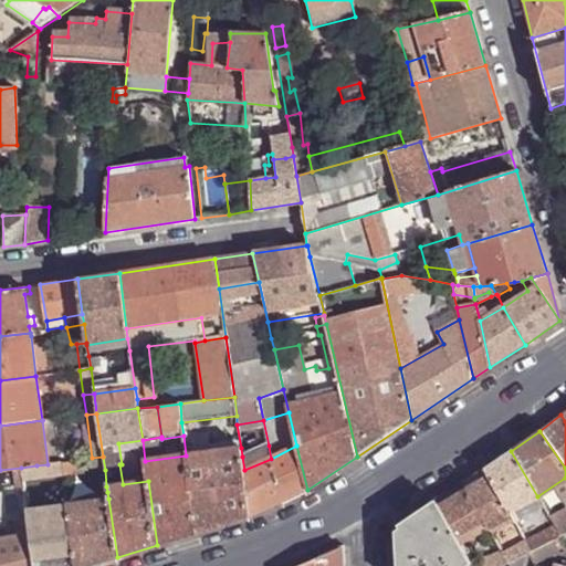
[(64,449),(65,461),(85,459),(83,446),(64,449)]
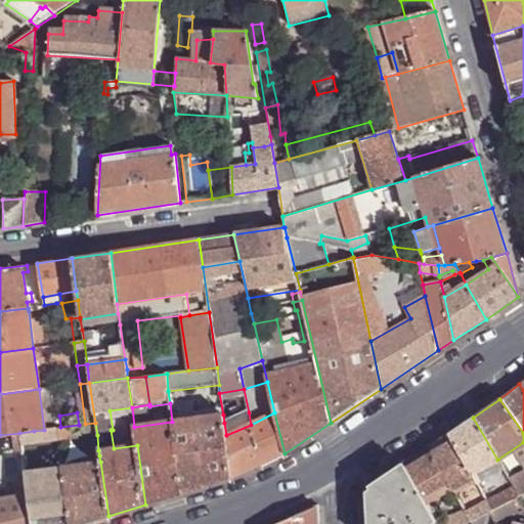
[(274,412),(251,425),(260,465),(285,453),(274,412)]
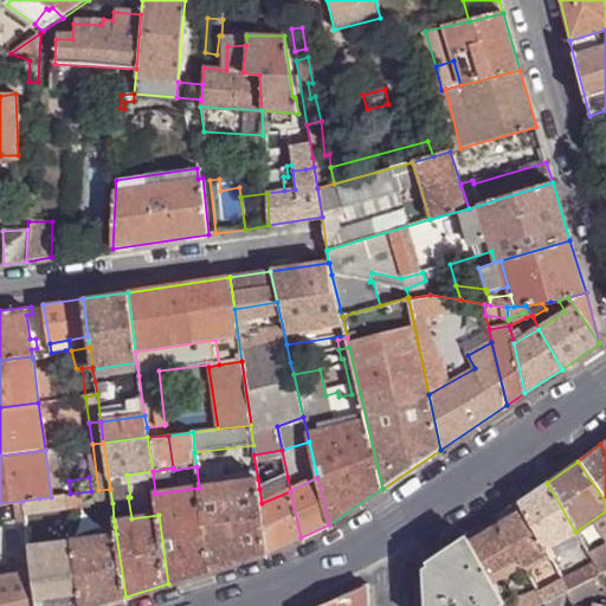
[(258,479),(199,488),(211,572),(268,554),(262,503),(259,489),(258,479)]
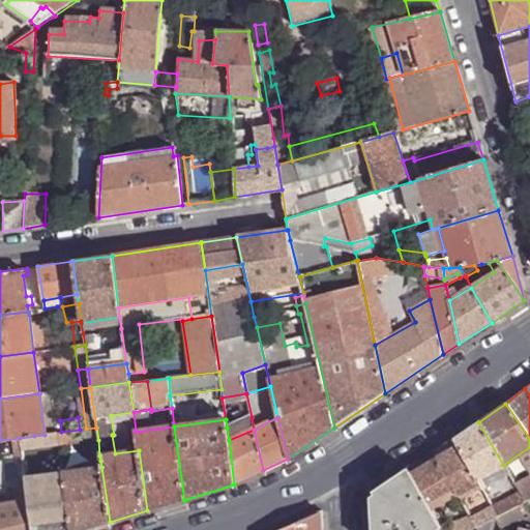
[(482,489),(508,474),(507,473),(503,465),(478,422),(452,440),(478,484),(482,489)]
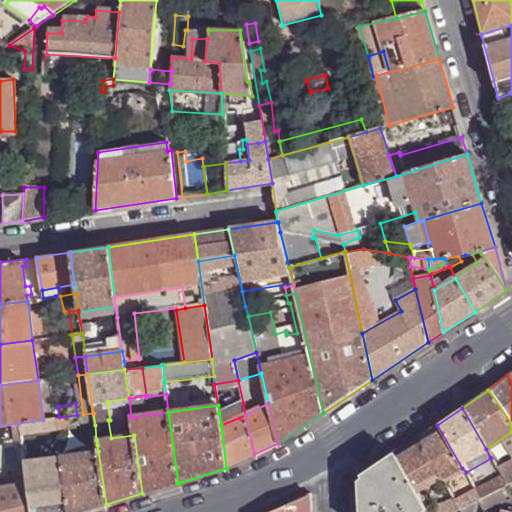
[(168,412),(131,417),(134,435),(142,493),(178,483),(168,412)]
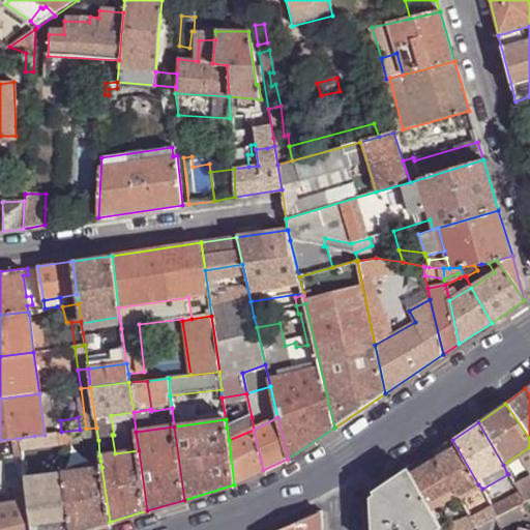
[(61,432),(58,433),(59,442),(60,445),(98,440),(96,428),(86,429),(80,430),(61,432)]
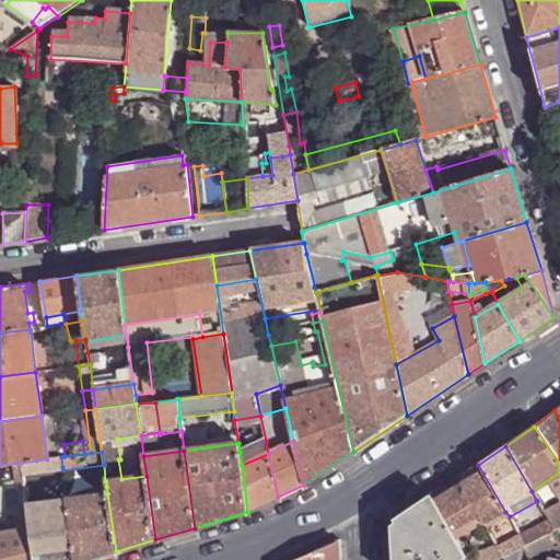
[(268,454),(242,465),(247,512),(278,497),(268,454)]
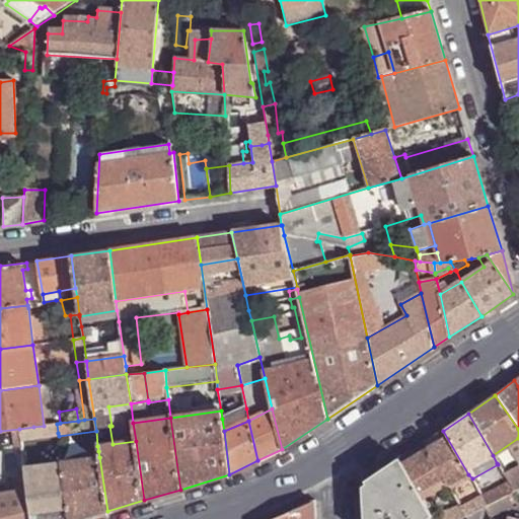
[(44,426),(45,436),(58,433),(57,424),(44,426)]
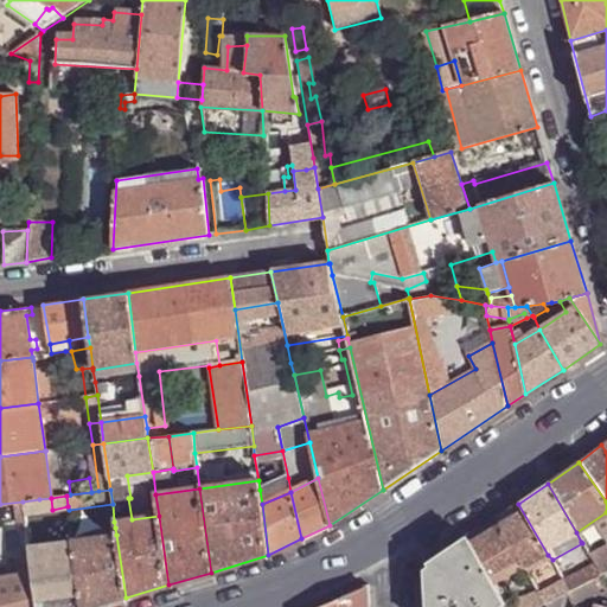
[(51,498),(39,499),(40,510),(52,510),(51,498)]
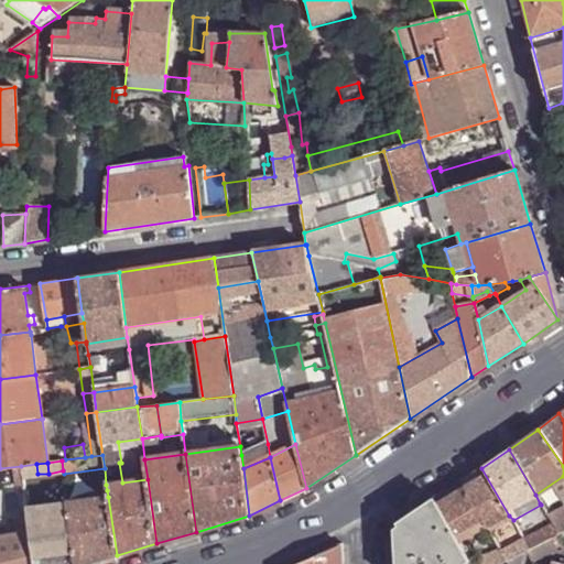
[(36,464),(21,466),(22,475),(38,474),(36,464)]
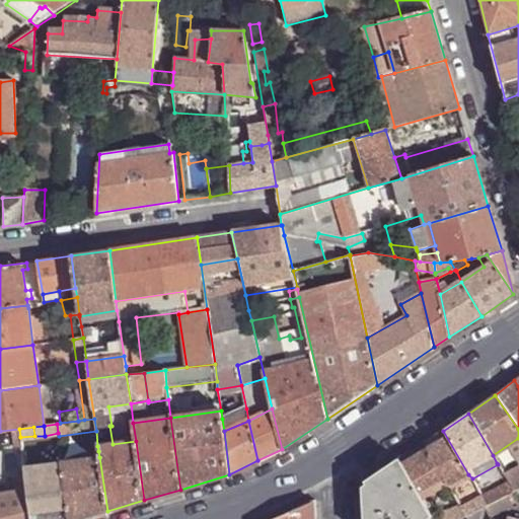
[(449,485),(468,474),(443,431),(425,442),(446,479),(449,485)]
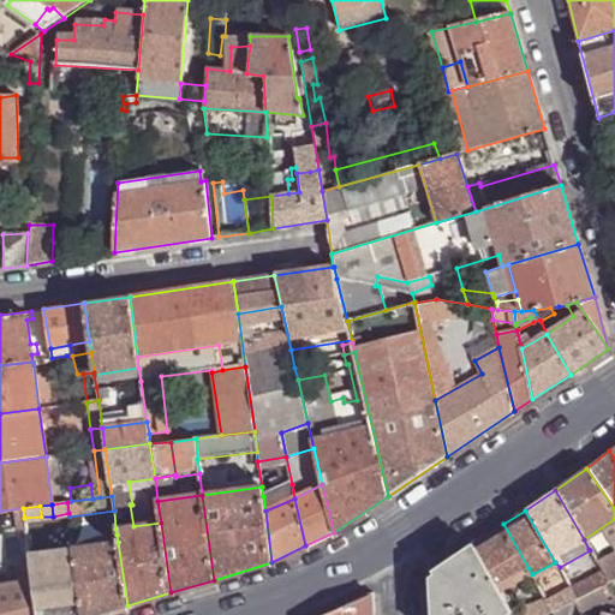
[(589,549),(614,532),(614,519),(584,539),(589,549)]
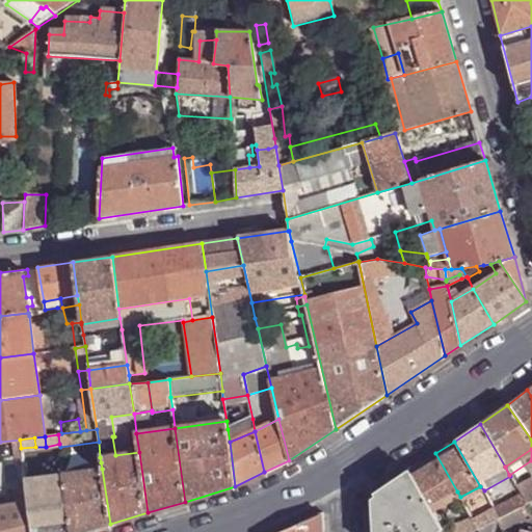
[(428,505),(457,491),(435,453),(410,476),(428,505)]
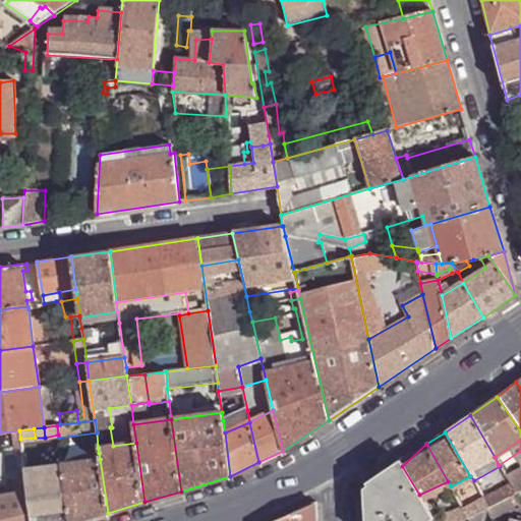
[(100,459),(63,465),(63,468),(64,479),(69,520),(82,520),(108,513),(100,459)]
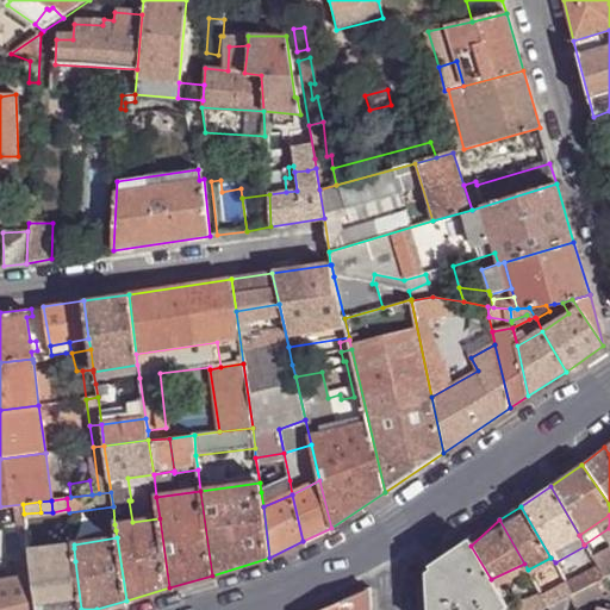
[(32,570),(37,609),(81,609),(75,561),(74,548),(74,545),(73,542),(30,547),(32,570)]
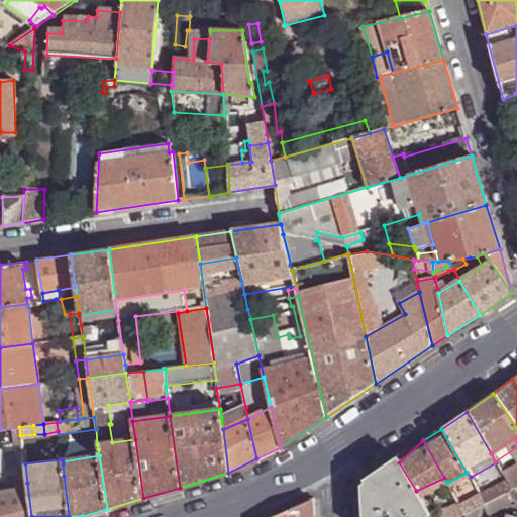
[(428,516),(430,516),(416,491),(399,462),(373,479),(362,500),(362,516),(428,516)]
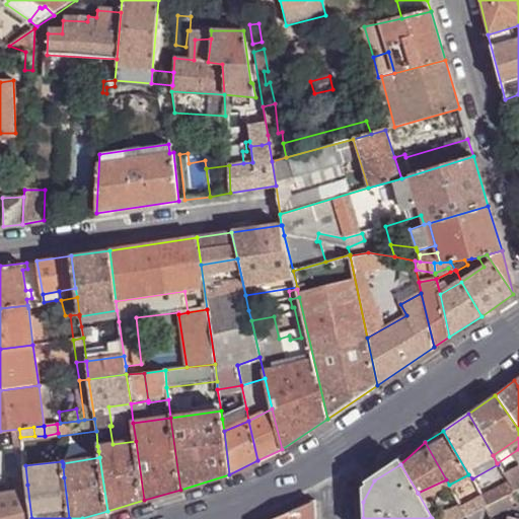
[(468,474),(449,485),(460,506),(482,496),(472,478),(468,474)]
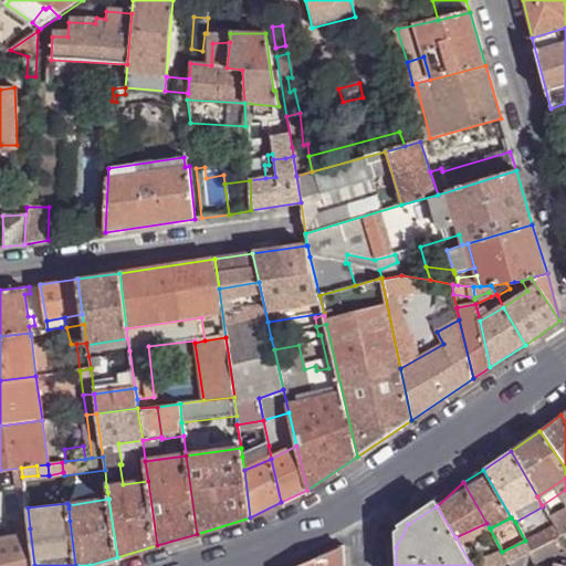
[(565,517),(554,525),(559,534),(565,531),(565,517)]
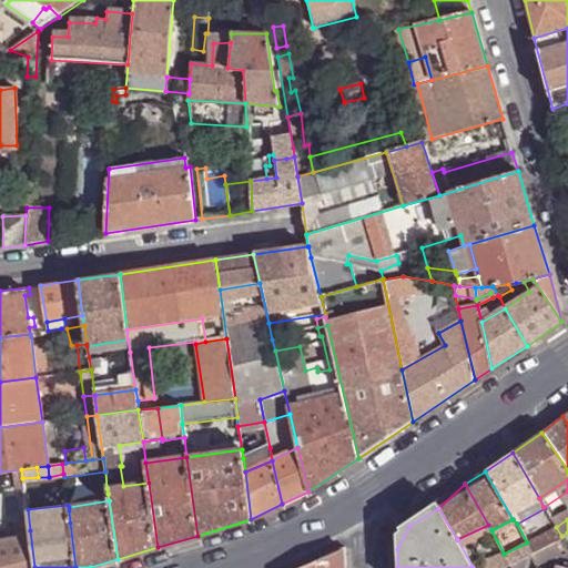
[(527,543),(531,551),(553,540),(561,536),(556,527),(527,543)]
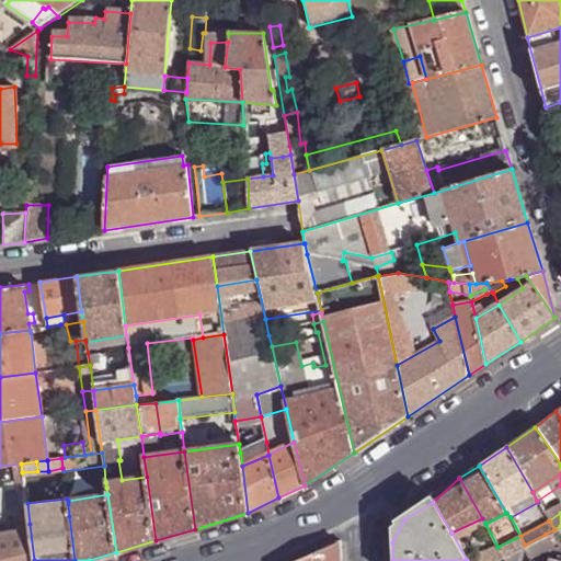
[(0,560),(34,560),(30,524),(24,525),(25,530),(0,533),(0,560)]
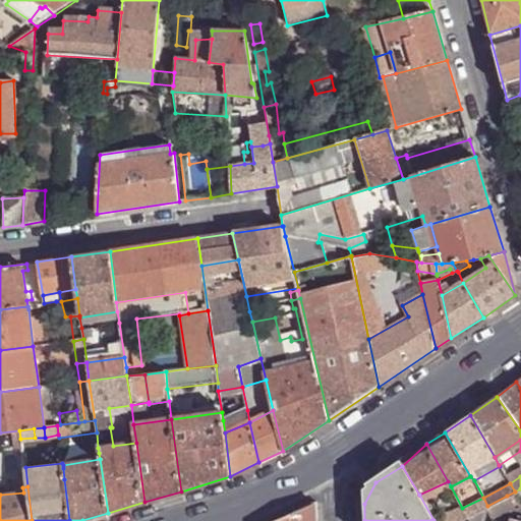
[(487,506),(485,509),(491,519),(513,508),(507,496),(487,506)]
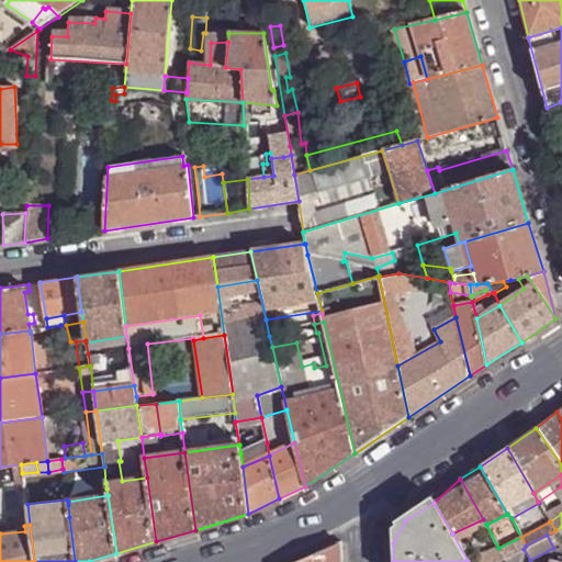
[(504,558),(524,549),(526,546),(521,537),(498,548),(504,558)]
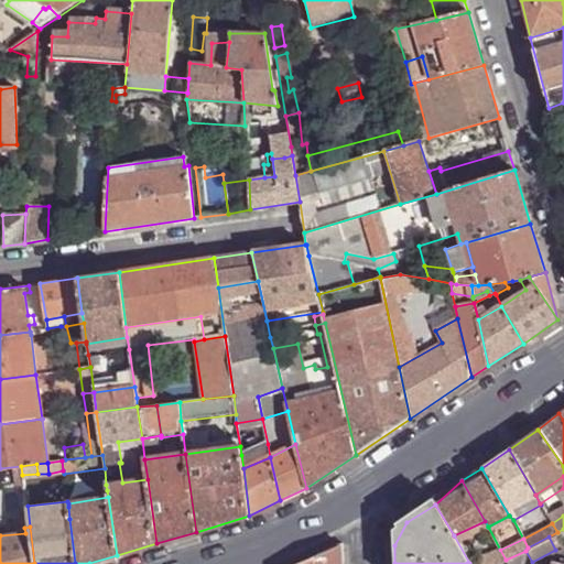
[(340,563),(339,545),(294,563),(340,563)]
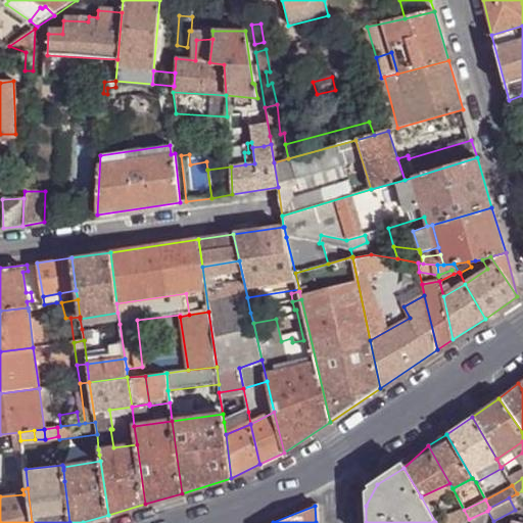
[(461,522),(469,519),(464,510),(435,522),(461,522)]
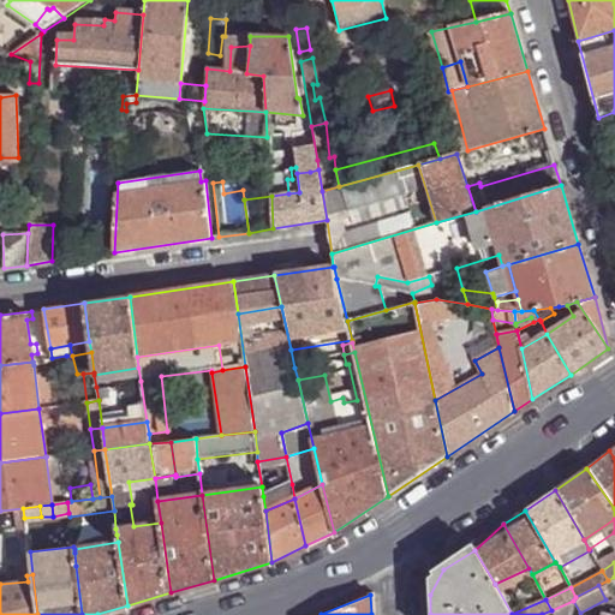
[(569,614),(573,601),(551,610),(542,614),(569,614)]
